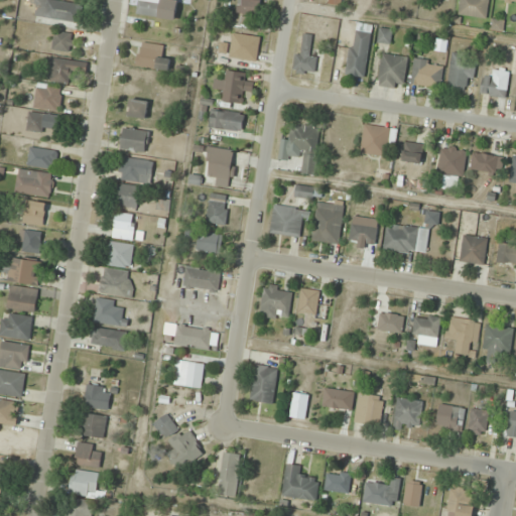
[(45,0),(43,18),(81,23),(83,4),(48,0),(45,0)]
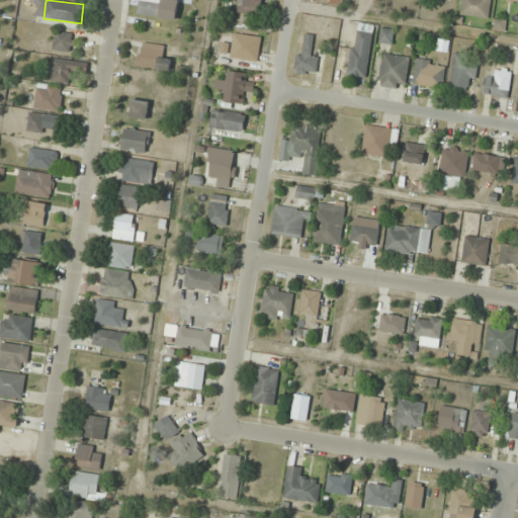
[(176,20),(178,0),(139,0),(137,15),(176,20)]
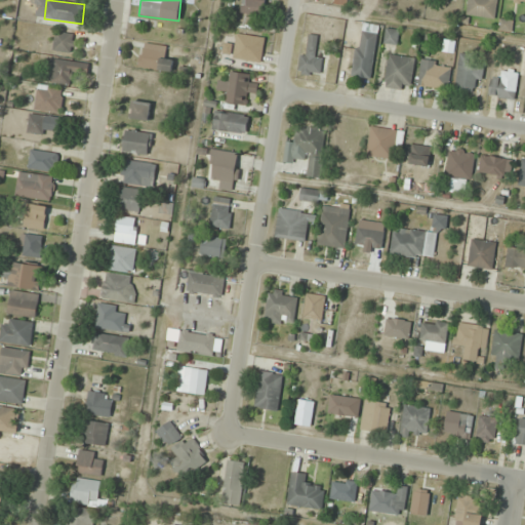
[(266,0),(242,0),(241,13),(265,15),(266,0)]
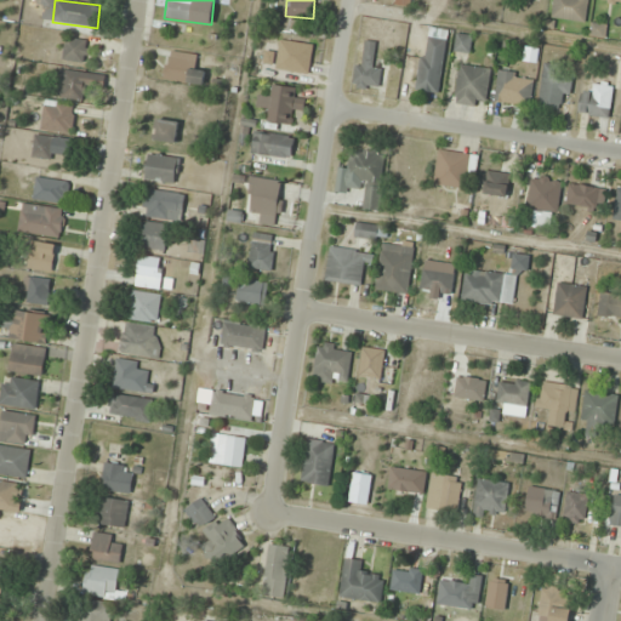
[(554,0),(552,17),(585,23),(588,0),(554,0)]
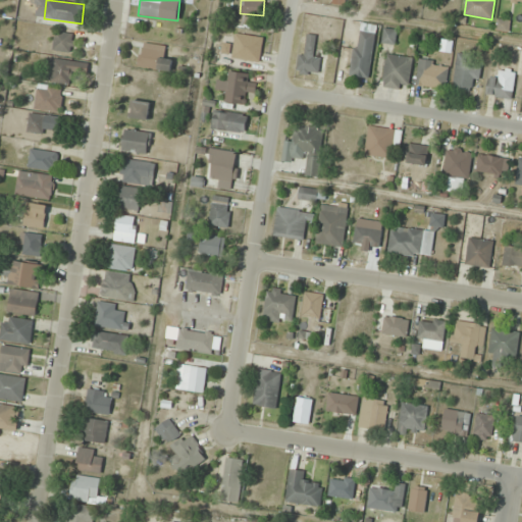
[(377,27),(360,23),(350,76),(368,80),(377,27)]
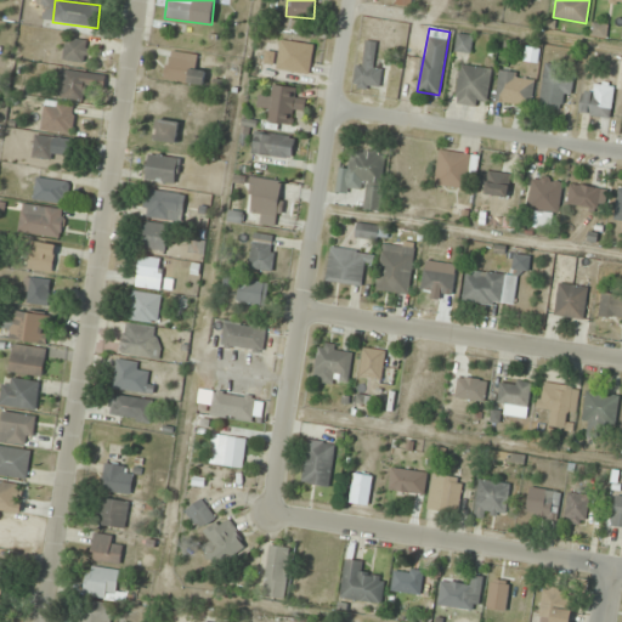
[(454,51),(471,54),(474,35),(457,33),(454,51)]
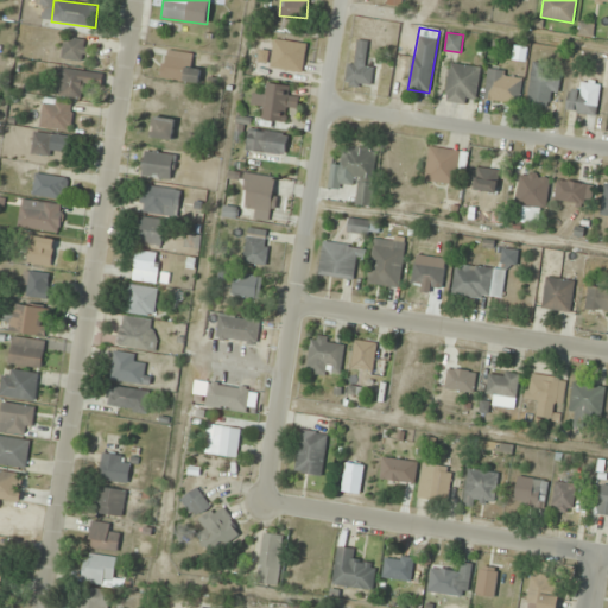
[(84,39),(63,39),(63,59),(84,59),(84,39)]
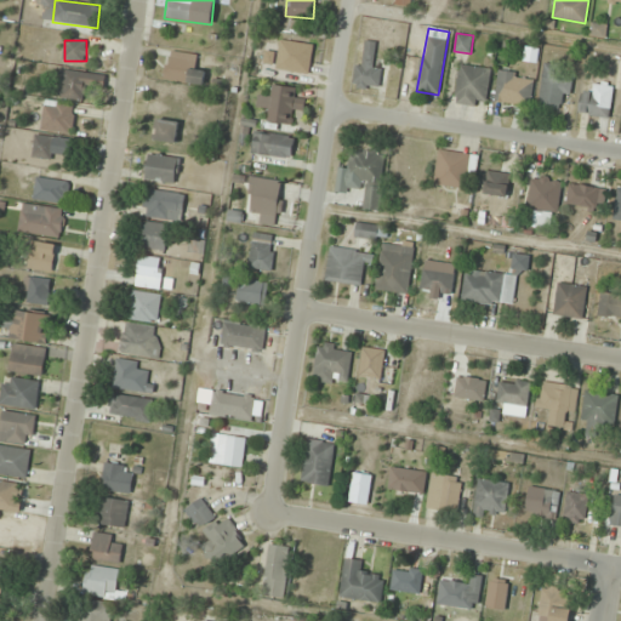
[(309,73),(313,44),(279,41),(277,70),(309,73)]
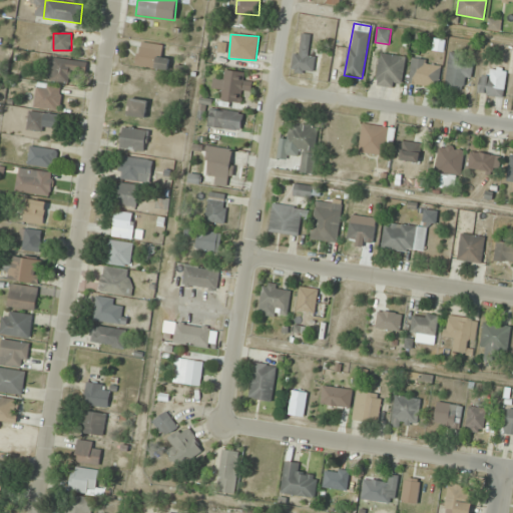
[(167,71),(169,58),(160,56),(162,45),(139,42),(136,66),(167,71)]
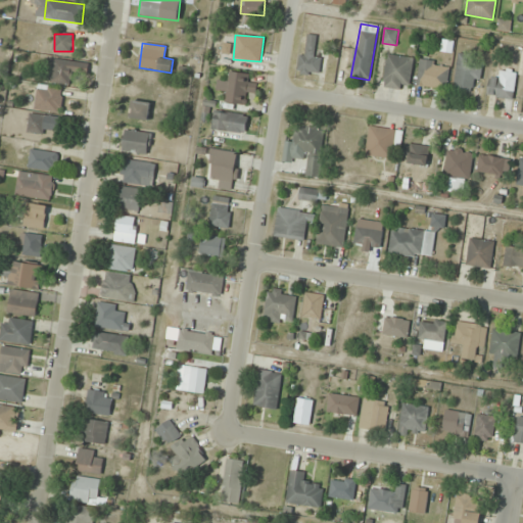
[(409,91),(414,58),(387,54),(382,87),(409,91)]
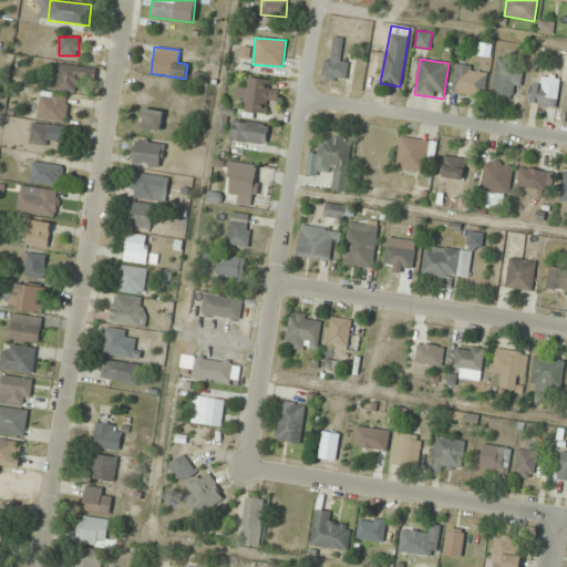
[(523,63),(497,59),(492,95),(516,100),(523,63)]
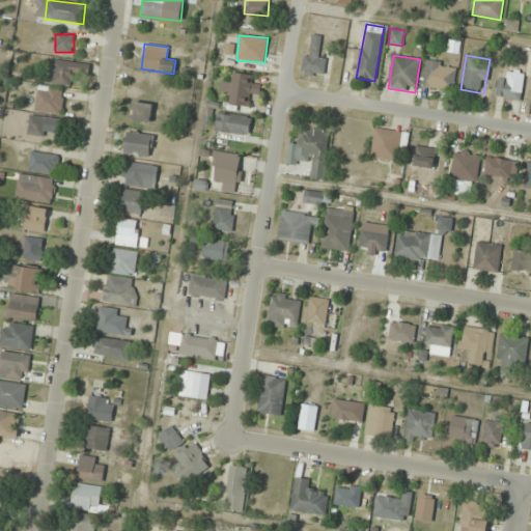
[(50,83),(72,85),(73,74),(89,76),(90,64),(53,59),(50,83)]
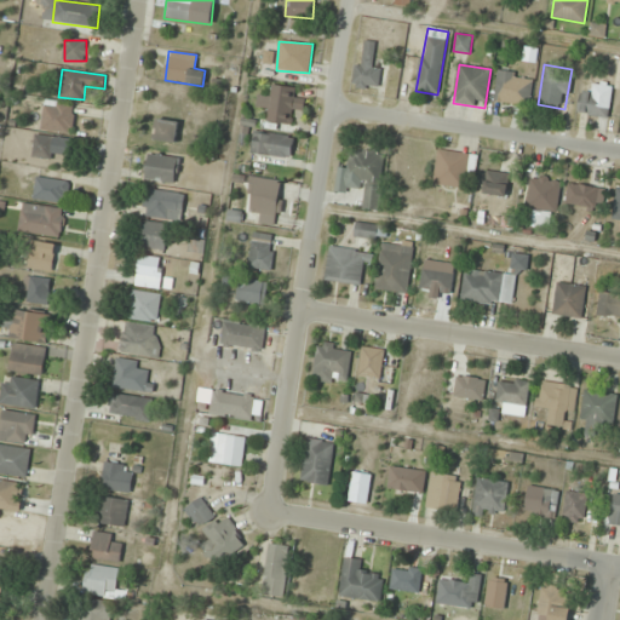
[(530,105),(533,75),(497,73),(495,103),(530,105)]
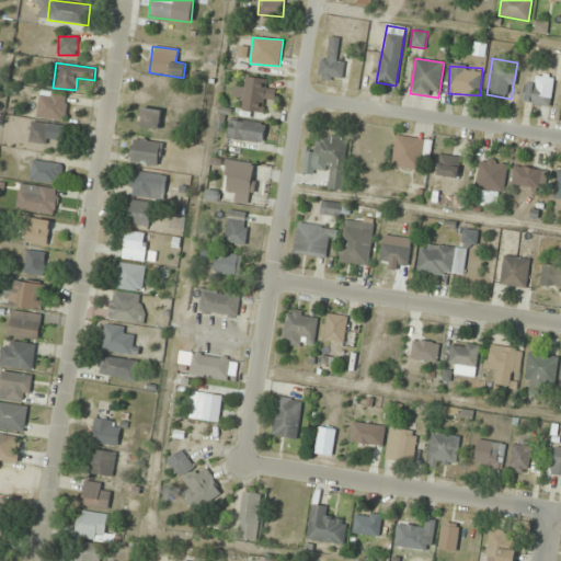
[(535,84),(527,82),(523,101),(549,107),(556,79),(537,76),(535,84)]
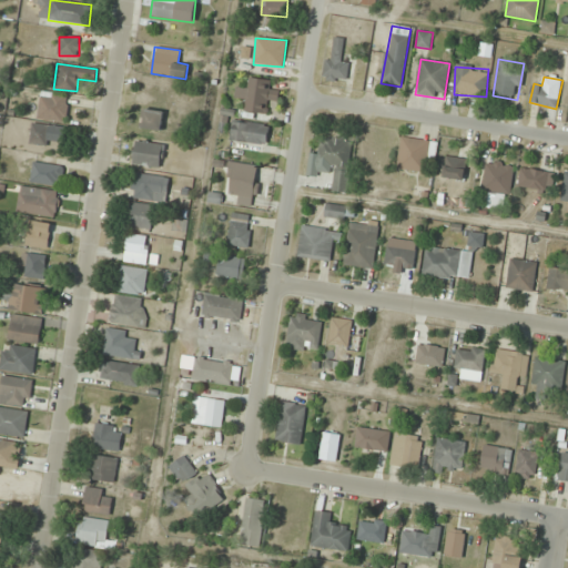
[(270,79),(245,81),(247,113),(267,111),(266,102),(279,101),(279,90),(270,91),(270,79)]
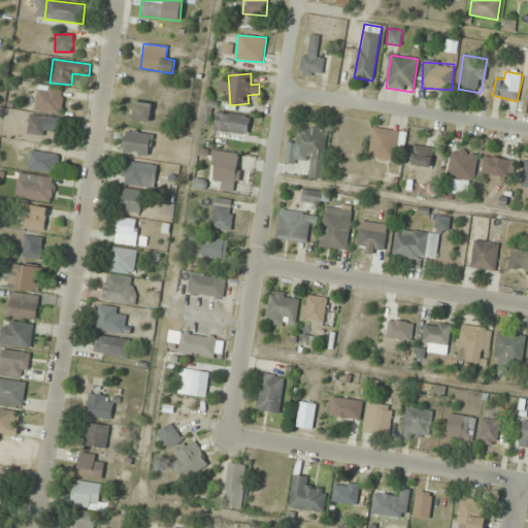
[(61,112),(64,90),(38,88),(36,110),(61,112)]
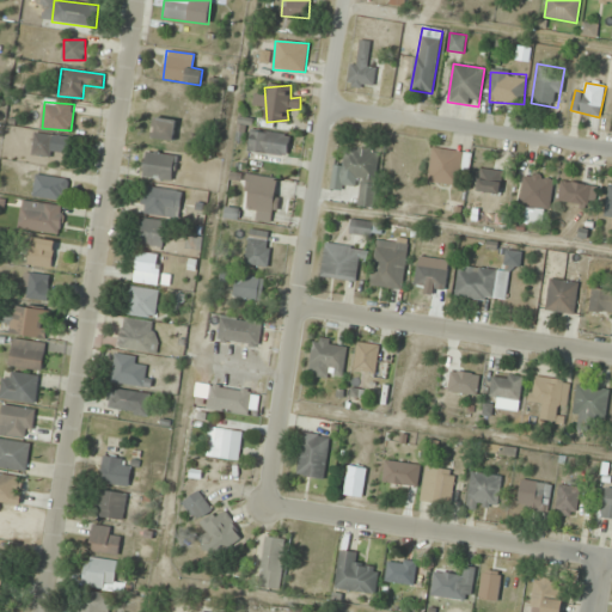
[(177,121),(154,117),(152,139),(173,141),(177,121)]
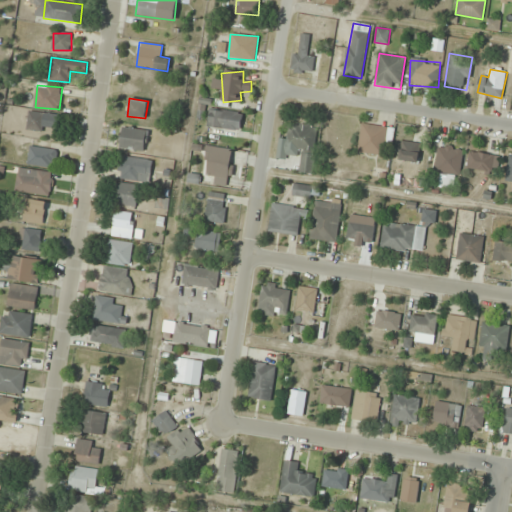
[(243,115),(211,107),(206,125),(239,133),(243,115)]
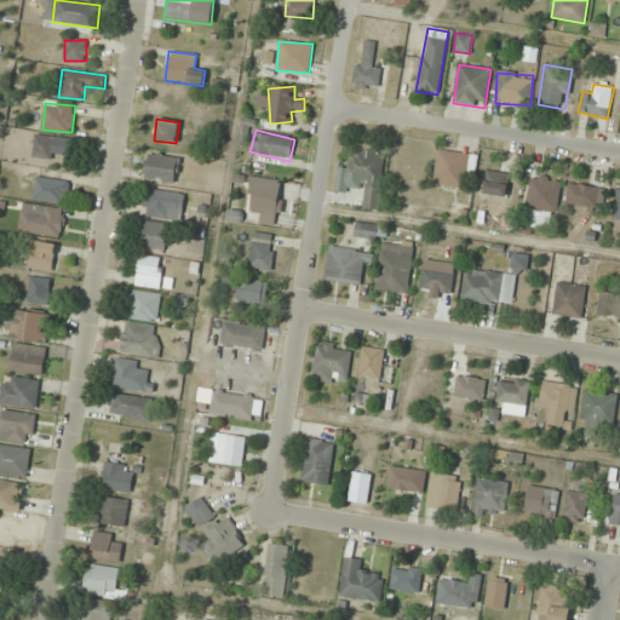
[(72,139),(35,136),(33,156),(69,161),(72,139)]
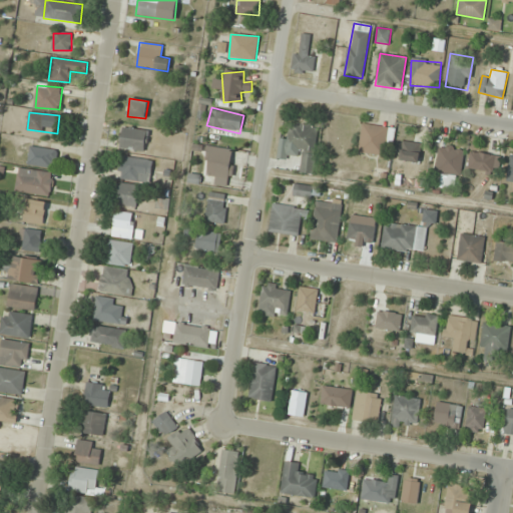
[(319,126),(291,123),(289,139),(279,139),(278,157),(301,159),(300,172),(315,174),(319,126)]
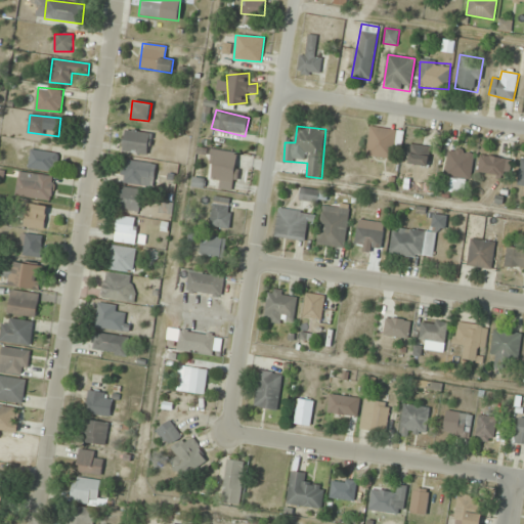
[(394,160),(395,149),(401,150),(404,132),(370,127),(366,156),(394,160)]
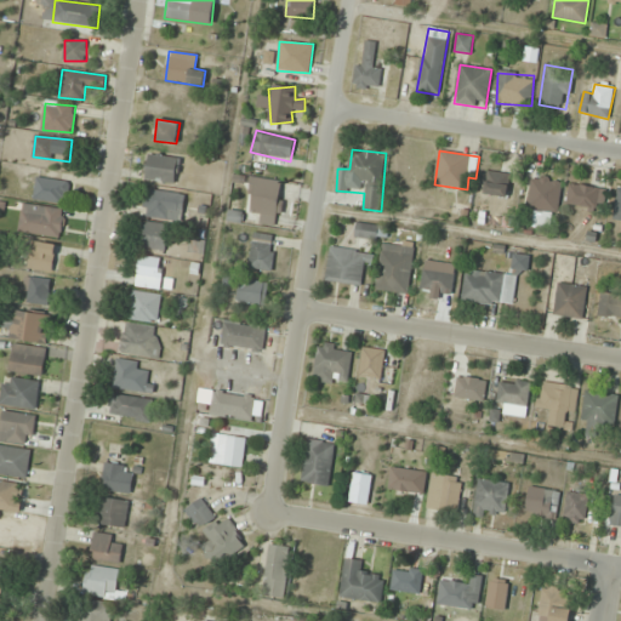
[(178,158),(148,154),(144,181),(175,184),(178,158)]
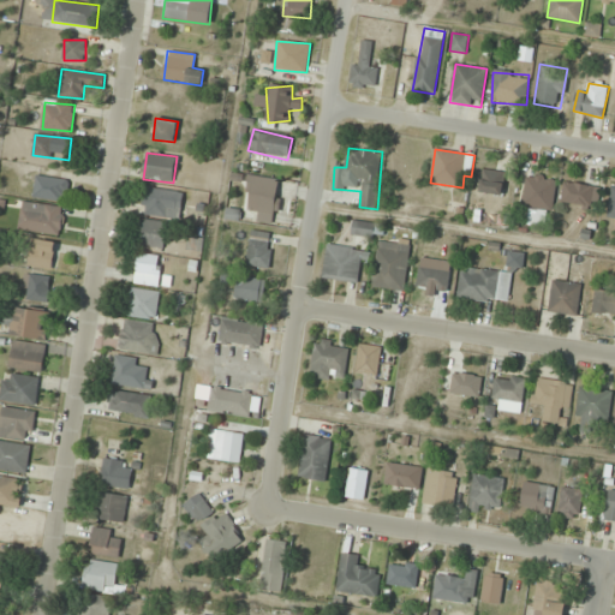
[(478,191),(501,196),(506,174),(484,168),(478,191)]
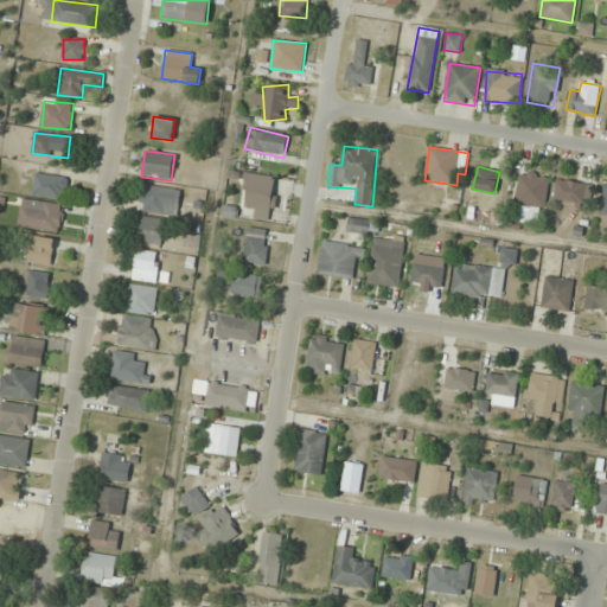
[(64,200),(68,178),(36,173),(32,195),(64,200)]
